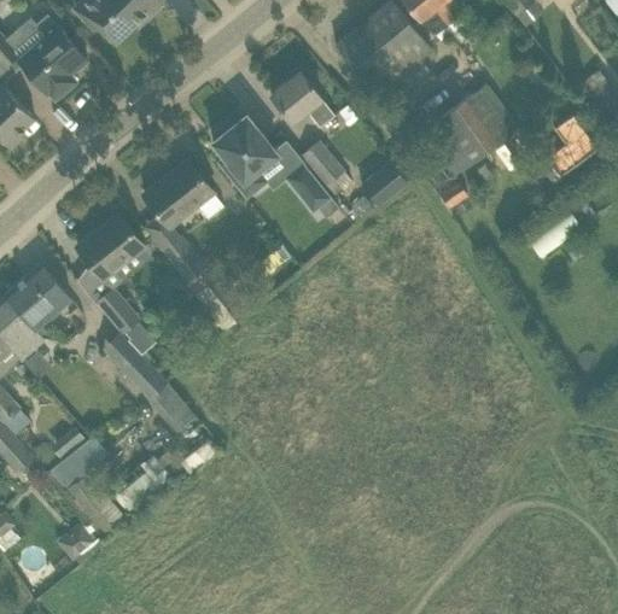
[(158,1),(157,0),(79,0),(71,7),(95,31),(99,28),(115,44),(158,1)]
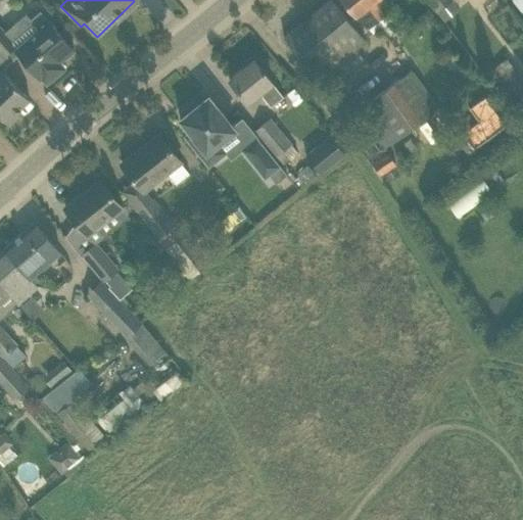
[(340,0),(350,12),(366,32),(391,11),(382,0),(340,0)]
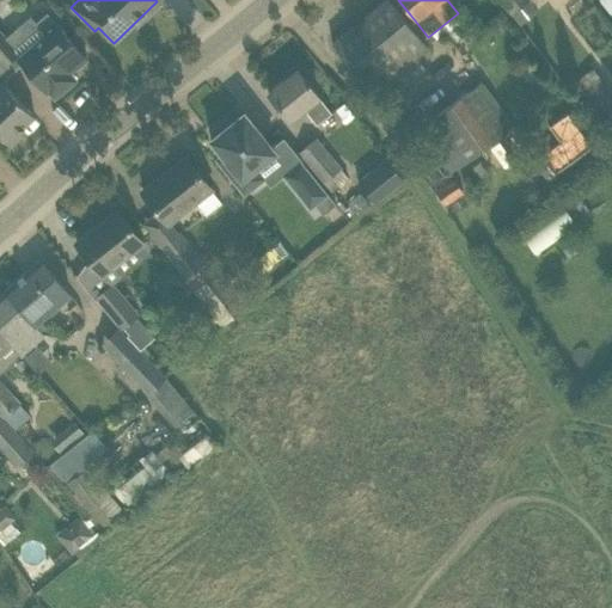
[(496,0),(509,17),(512,16),(519,26),(537,12),(527,0),(496,0)]
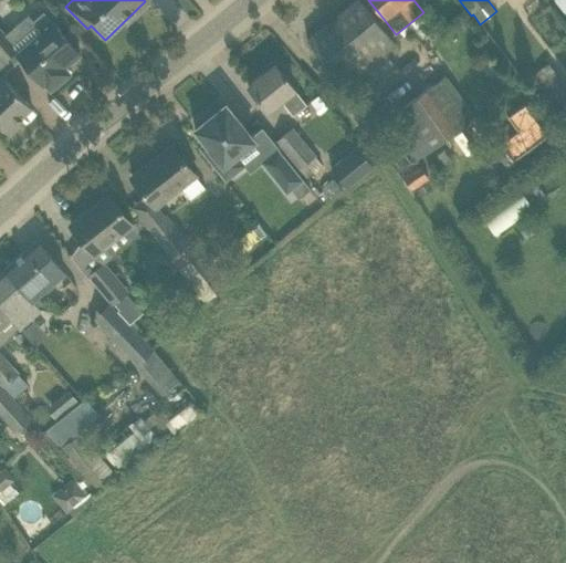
[(306,42),(352,100),(391,66),(383,55),(394,45),(358,1),(306,42)]
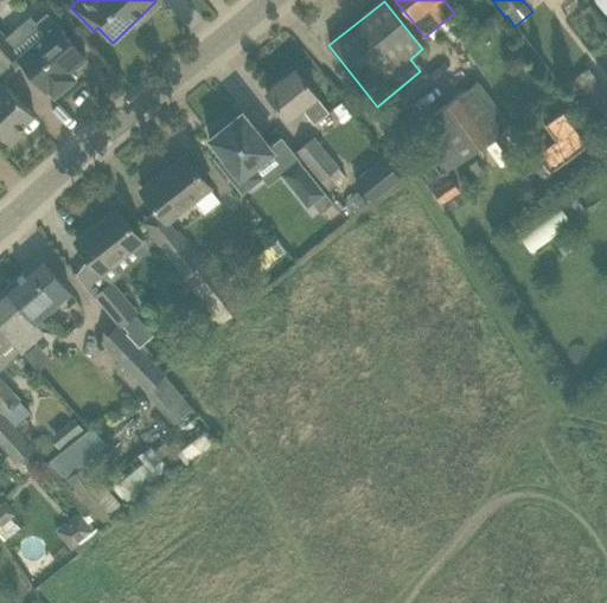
[(0,65),(10,76),(20,65),(43,91),(46,95),(48,94),(53,101),(70,87),(62,76),(65,74),(68,77),(85,62),(45,13),(34,24),(29,17),(6,38),(0,31),(0,65)]
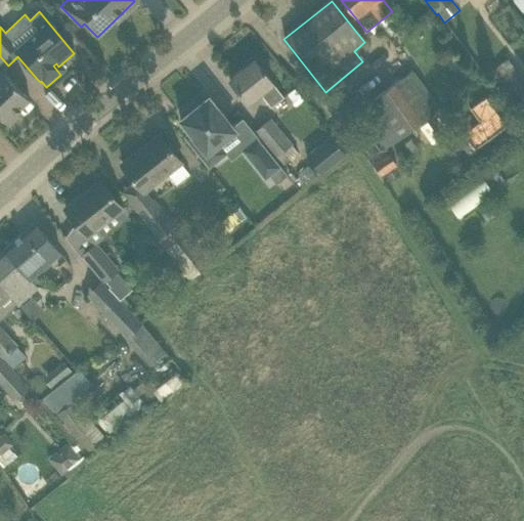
[(229,83),(248,105),(260,95),(270,109),(282,98),(255,62),(229,83)]
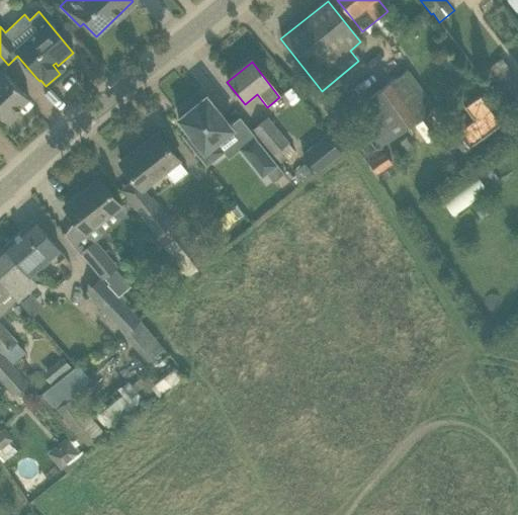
[(18,116),(16,113),(29,101),(0,71),(0,117),(8,126),(18,116)]
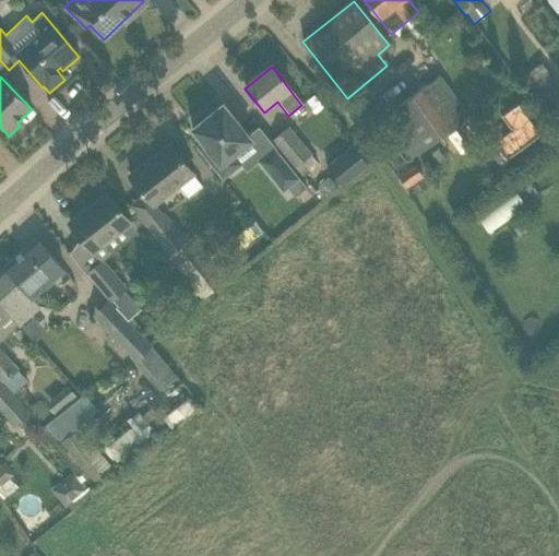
[(379,120),(407,161),(468,117),(440,77),(379,120)]
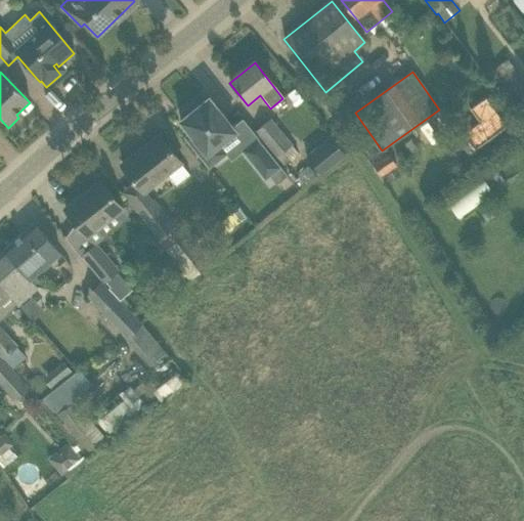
[(179,122),(189,135),(183,140),(207,169),(224,155),(217,146),(234,132),(208,98),(195,109),(192,104),(179,115),(182,119),(179,122)]
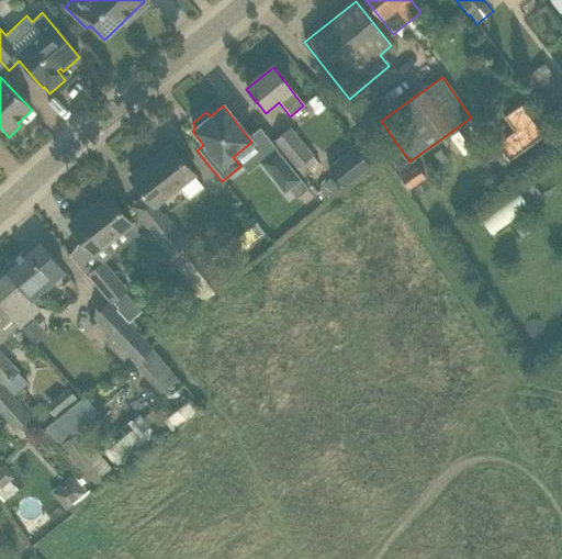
[(513,133),(495,145),(508,164),(543,137),(520,105),(503,119),(513,133)]
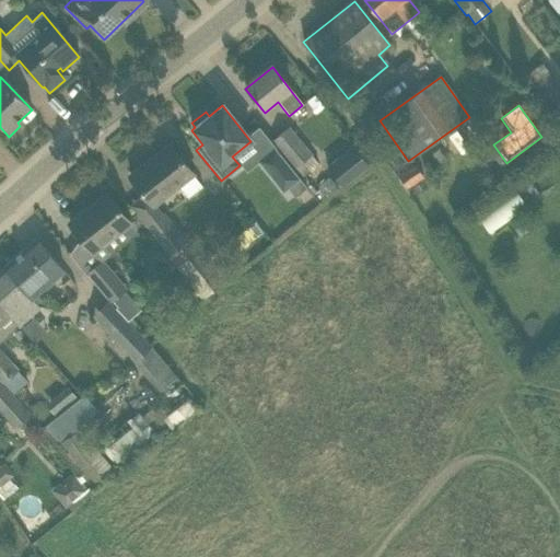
[(272,141),(295,170),(313,155),(289,127),(272,141)]
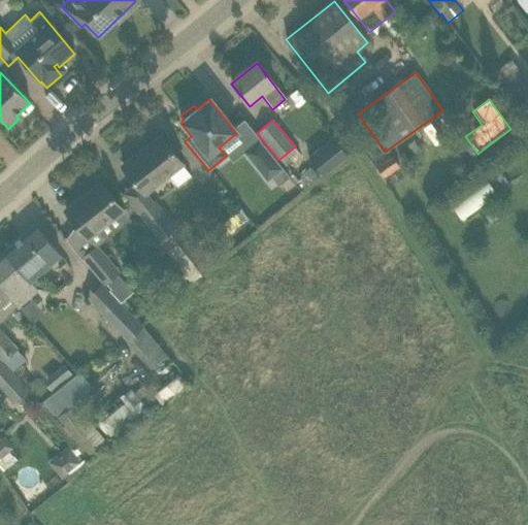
[(363,125),(353,132),(358,139),(368,132),(363,125)]
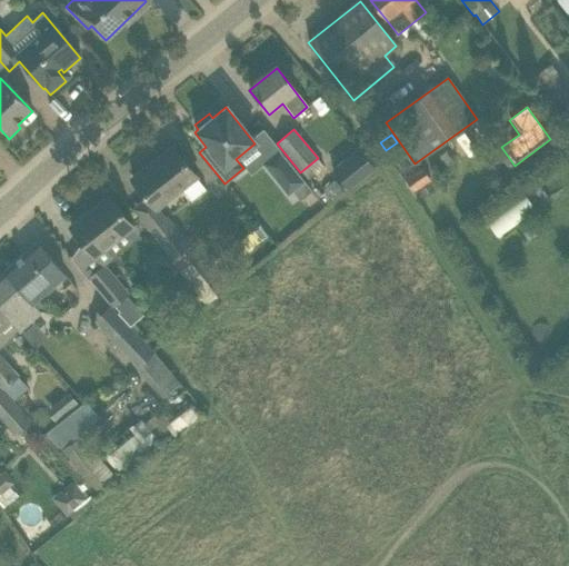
[(400,148),(389,156),(401,172),(411,166),(400,148)]
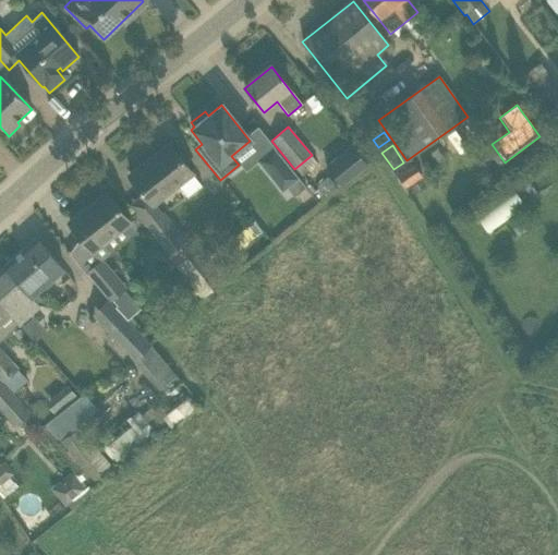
[(189,198),(202,188),(193,177),(195,175),(185,161),(182,164),(169,146),(130,178),(142,193),(128,205),(201,300),(218,287),(156,205),(180,186),(189,198)]
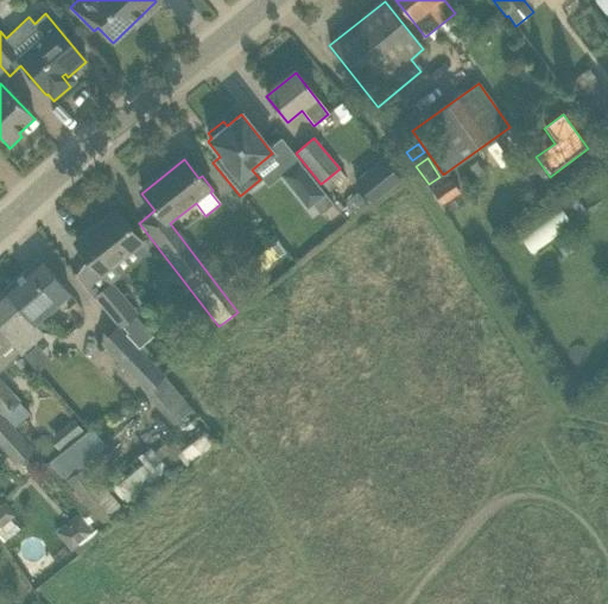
[(354,183),(372,203),(399,180),(381,159),(354,183)]
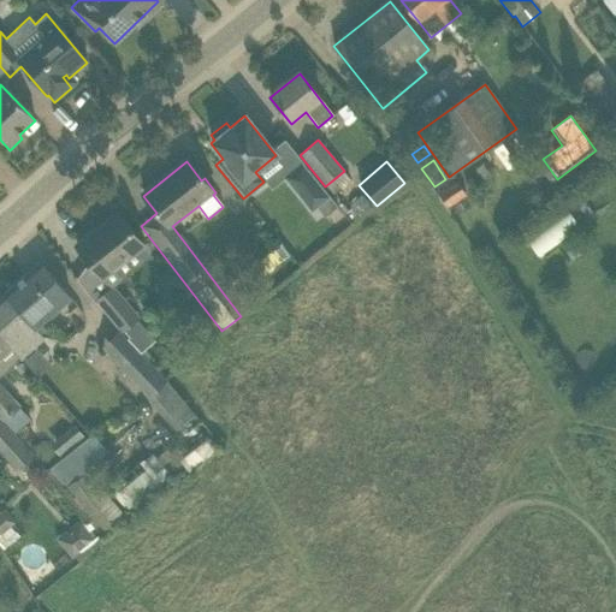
[(302,165),(285,179),(312,212),(315,208),(324,219),(337,208),(329,197),(302,165)]
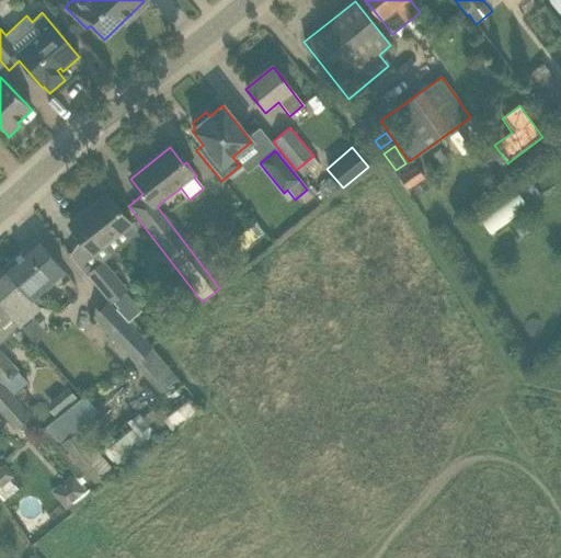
[(399,178),(407,190),(424,178),(416,166),(399,178)]
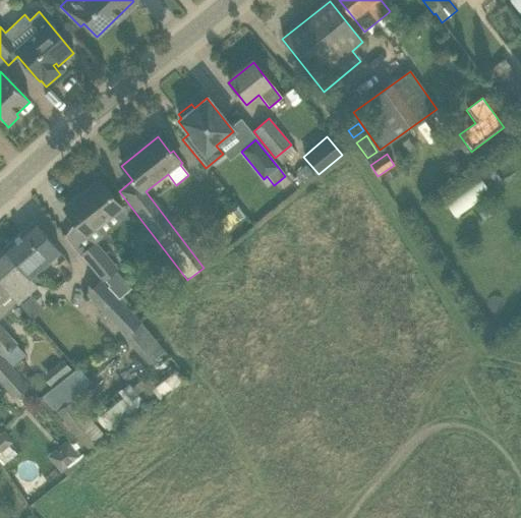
[(479,179),(441,202),(451,218),(488,195),(479,179)]
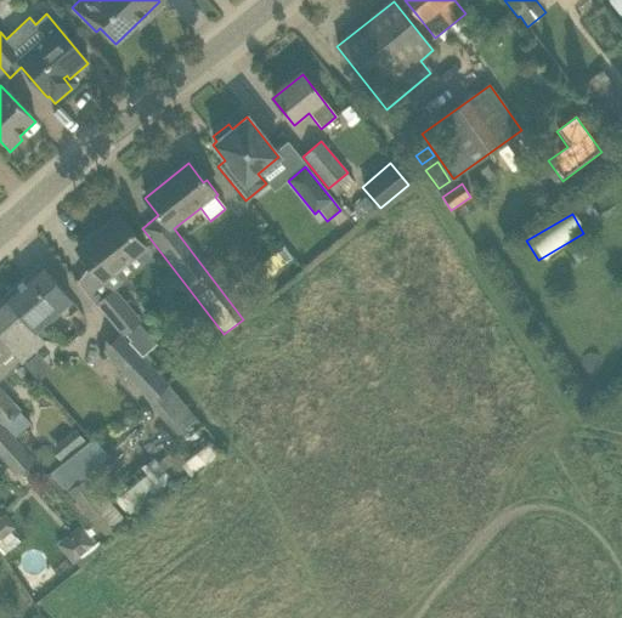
[(78,250),(92,268),(103,283),(145,250),(119,217),(78,250)]
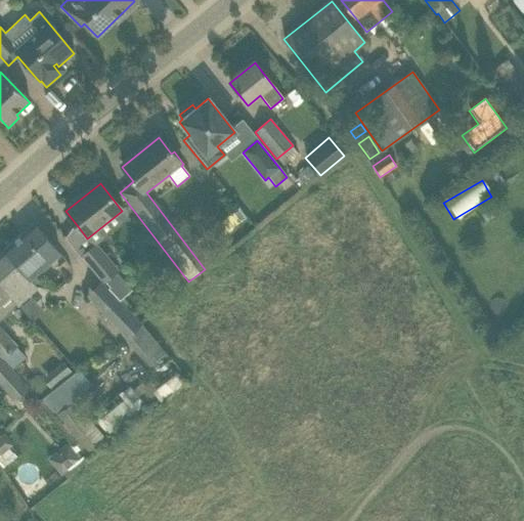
[(34,225),(4,251),(35,287),(40,281),(35,275),(40,271),(43,274),(52,266),(49,263),(59,254),(47,241),(34,225)]
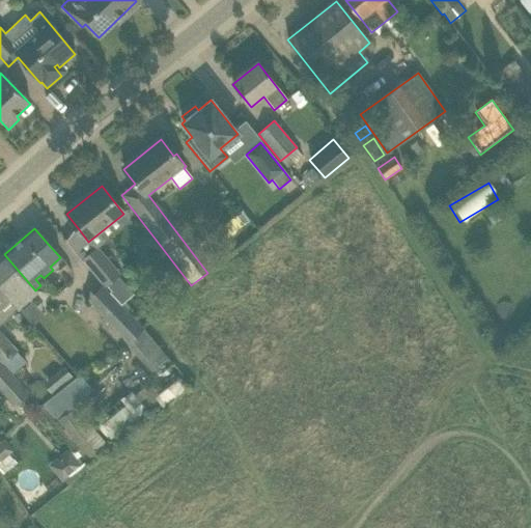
[(84,260),(105,285),(118,275),(96,250),(84,260)]
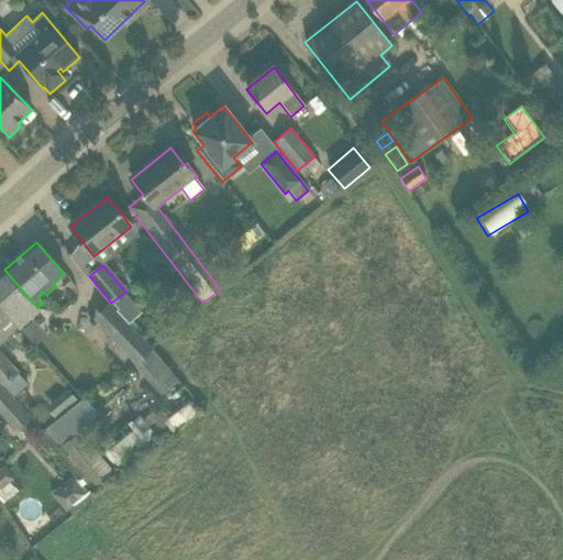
[(4,270),(0,273),(0,305),(11,318),(19,329),(41,311),(37,308),(4,270)]
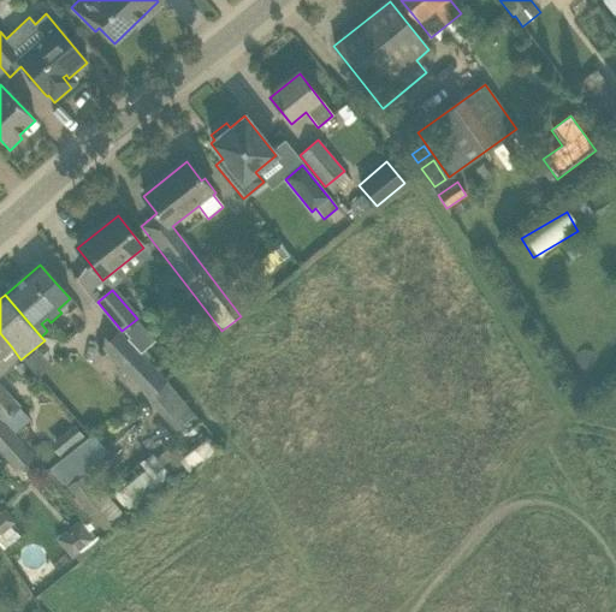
[(77,308),(70,315),(73,319),(81,312),(77,308)]
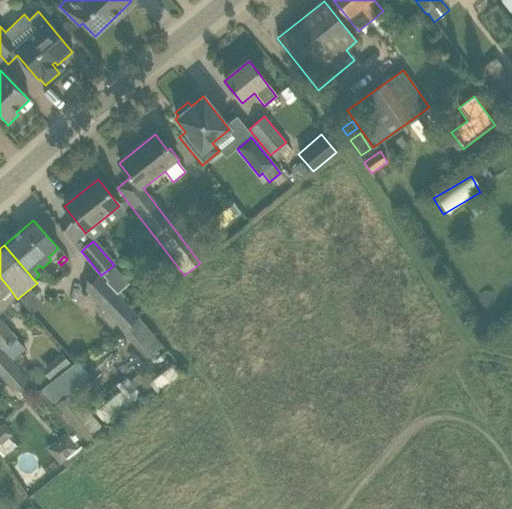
[(107,282),(106,283),(123,301),(126,298),(121,292),(129,284),(114,266),(102,276),(107,282)]
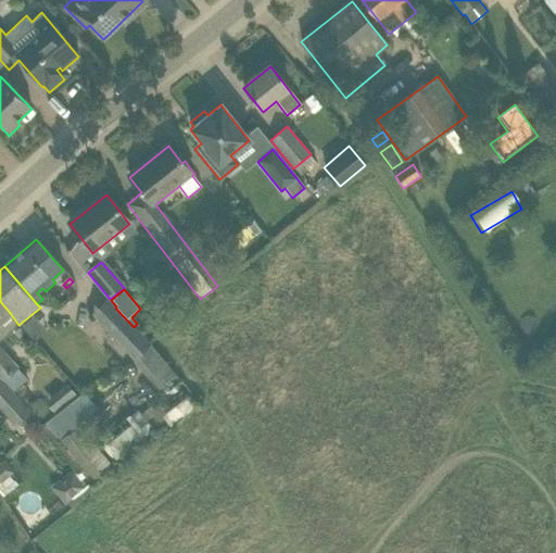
[(134,327),(115,308),(106,299),(90,316),(131,359),(158,391),(176,375),(151,344),(134,327)]
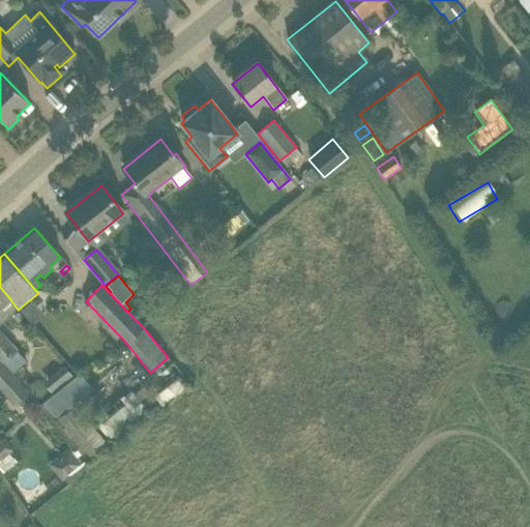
[(0,361),(11,375),(26,361),(16,351),(19,349),(0,329),(0,324),(18,310),(10,299),(0,287),(0,361)]
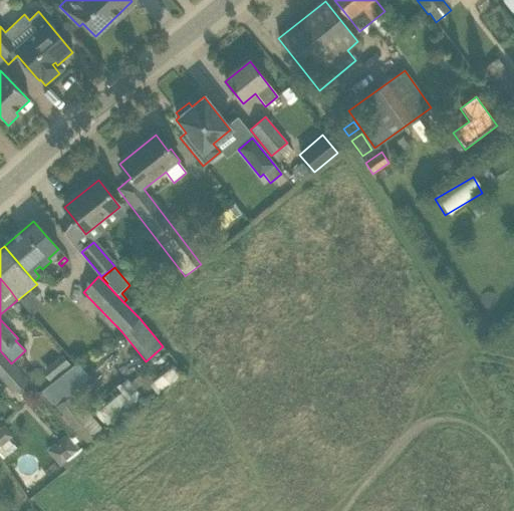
[(0,350),(0,378),(15,395),(28,380),(11,363),(0,350)]
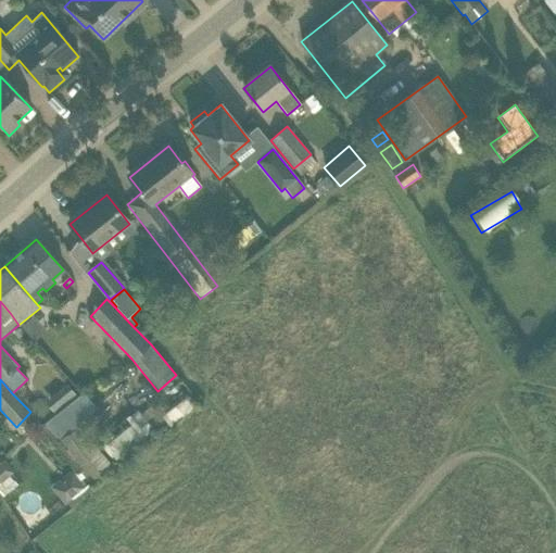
[(79,392),(41,424),(85,476),(91,484),(112,467),(105,459),(78,425),(96,411),(79,392)]
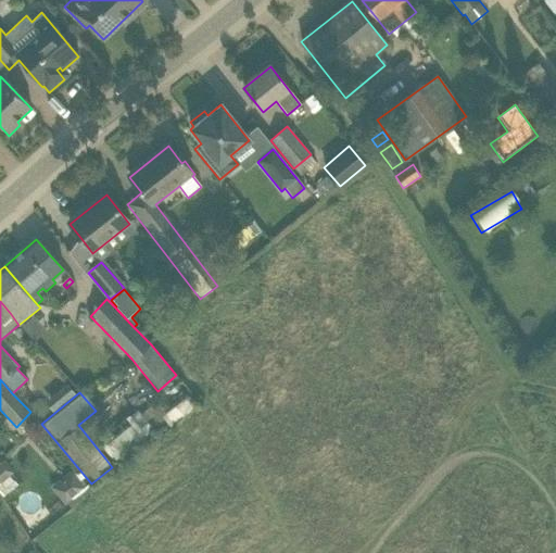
[(141,416),(96,437),(104,456),(150,435),(141,416)]
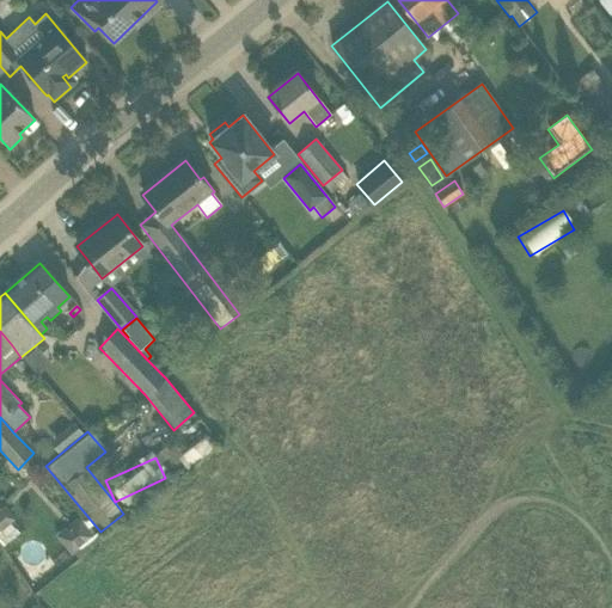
[(55,538),(72,558),(96,539),(79,517),(68,526),(71,529),(68,532),(66,529),(55,538)]
